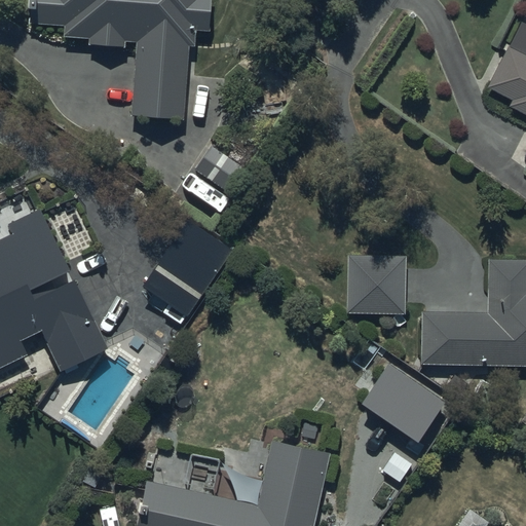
[(181,122),(186,45),(195,45),(196,34),(207,34),(209,0),(28,0),(26,26),(61,28),(60,40),(85,42),(85,45),(124,47),(124,43),(133,43),(127,118),(181,122)]
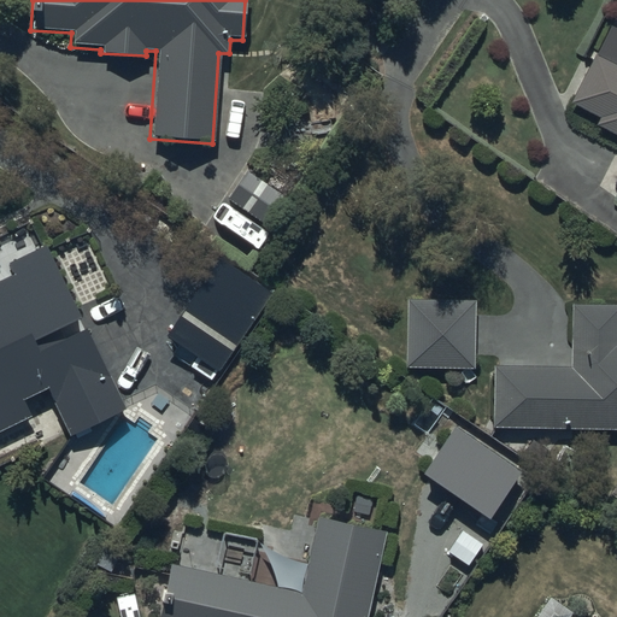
[(616,66),(592,56),(569,104),(599,117),(595,124),(616,134),(616,66)]
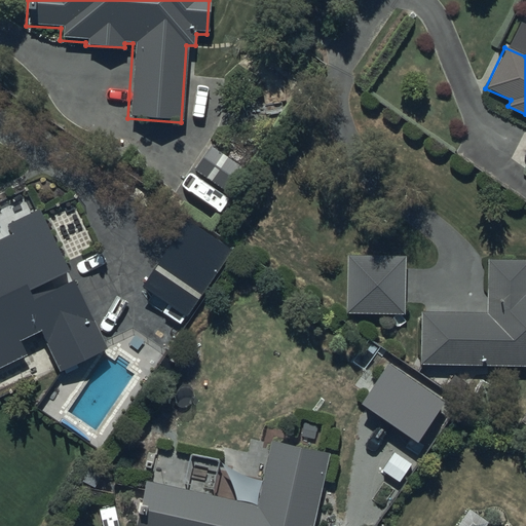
[(211,146),(192,172),(230,197),(248,172),(211,146)]
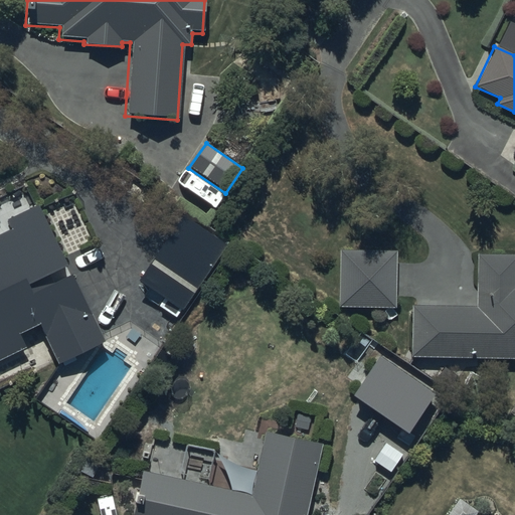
[(105,344),(37,208),(0,226),(0,228),(2,234),(0,234),(0,356),(23,346),(18,335),(36,327),(56,367),(105,344)]
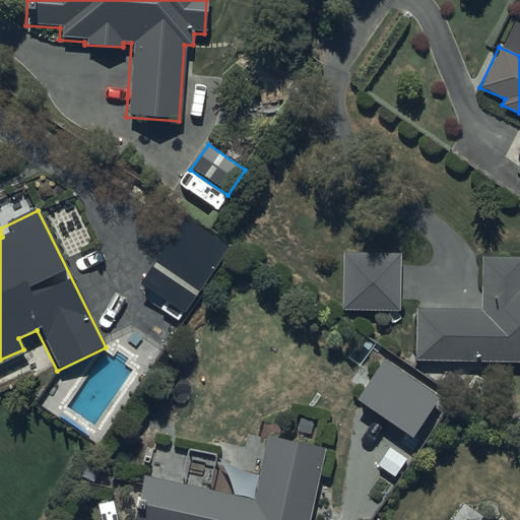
[(180,315),(229,247),(186,216),(137,284),(180,315)]
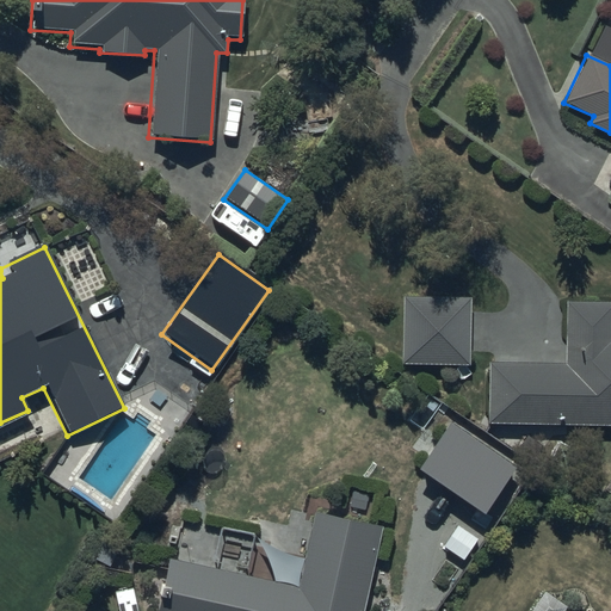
[(402,297),(401,364),(470,365),(471,298),(402,297)]
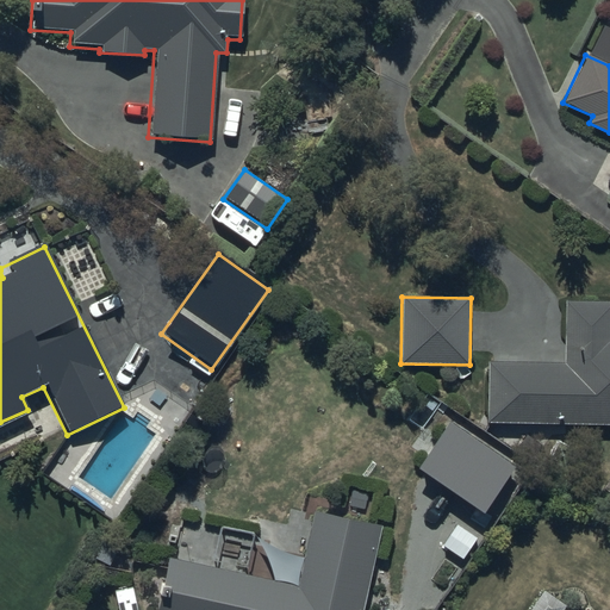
[(489,360),(486,425),(609,428),(609,304),(566,303),(565,362),(489,360)]
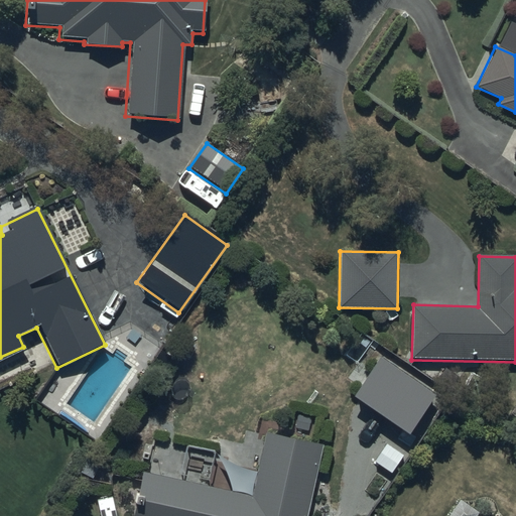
[(378,355),(350,395),(405,433),(432,393),(378,355)]
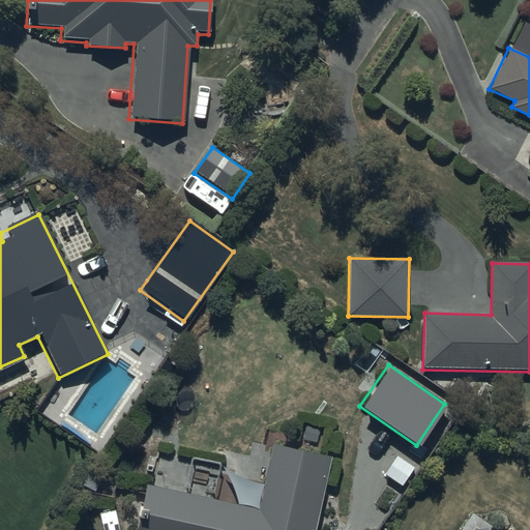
[(310,529),(323,457),(270,447),(263,483),(245,480),(241,504),(142,487),(133,529),(310,529)]
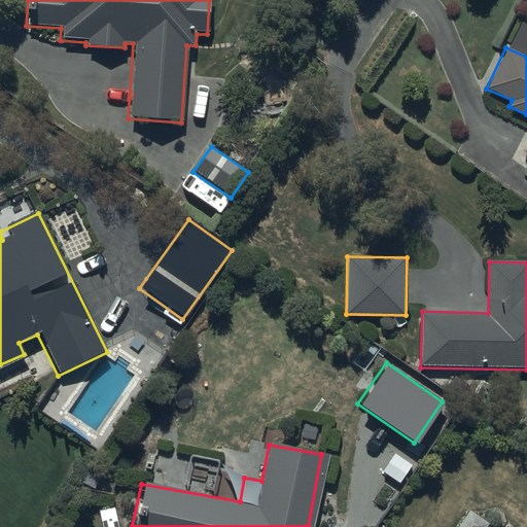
[(394,454),(383,472),(400,485),(413,466),(394,454)]
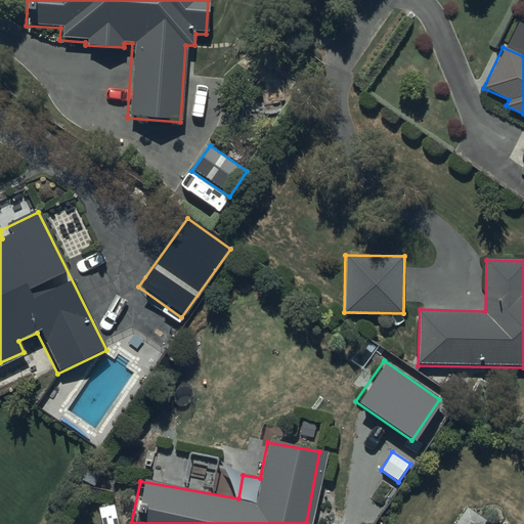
All buildings are outlined.
